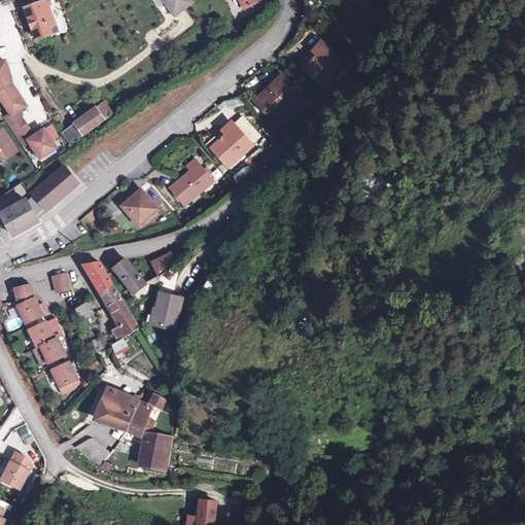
[(35,37),(49,32),(47,25),(54,23),(45,0),(42,0),(24,6),(35,37)]
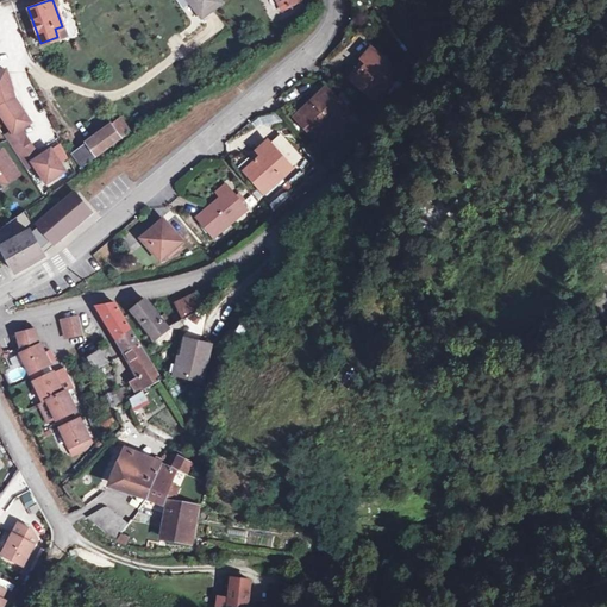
[(219,1),(218,0),(188,0),(200,14),(219,1)]
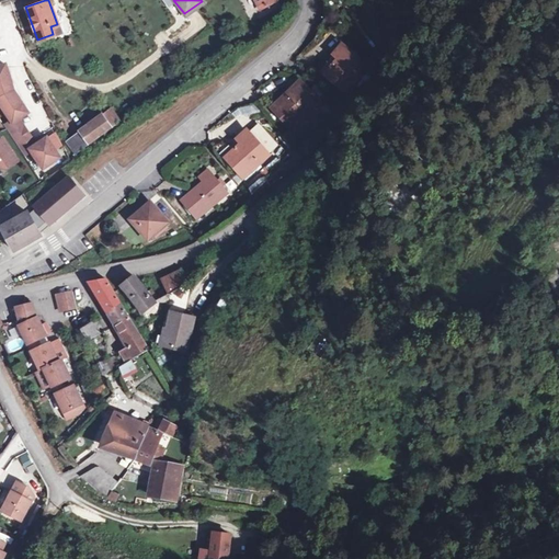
[(250,0),(255,13),(278,1),(277,0),(250,0)]
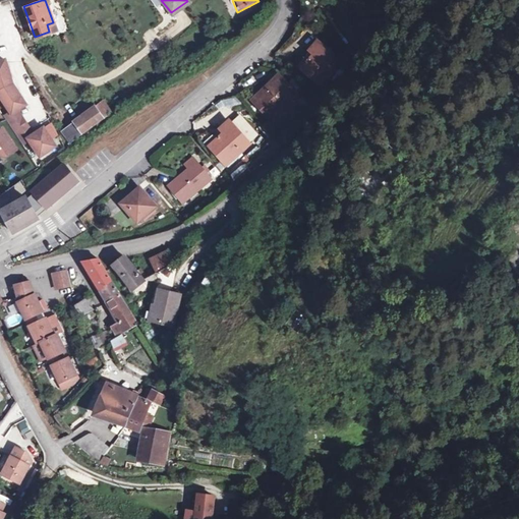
[(47,24),(49,32),(56,30),(53,22),(47,24)]
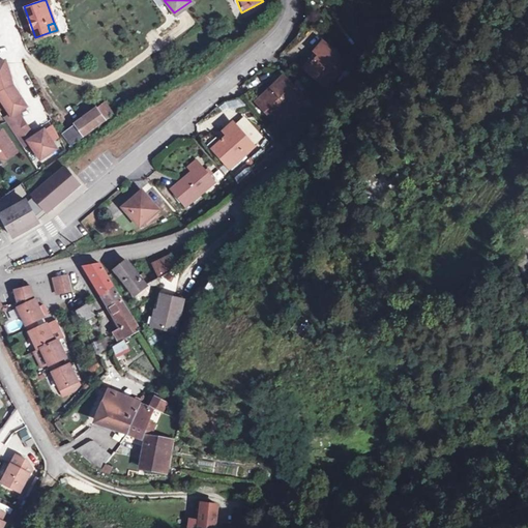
[(313,50),(314,51),(317,55),(305,68),(304,68),(324,85),(345,60),(321,40),(313,50)]
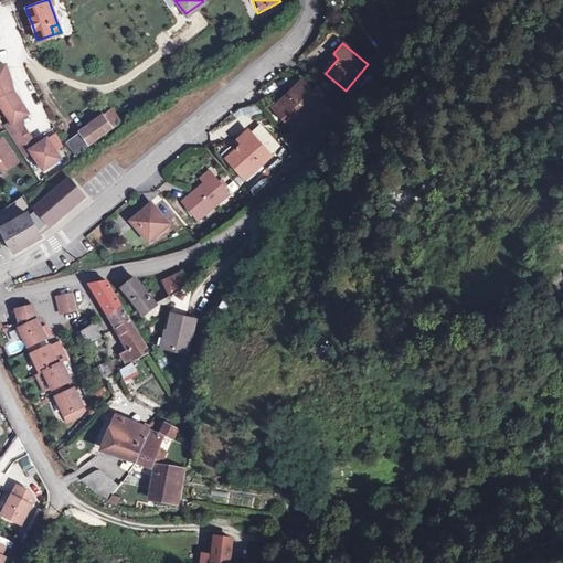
[(338,59),(335,54),(321,70),(326,73),(338,59)]
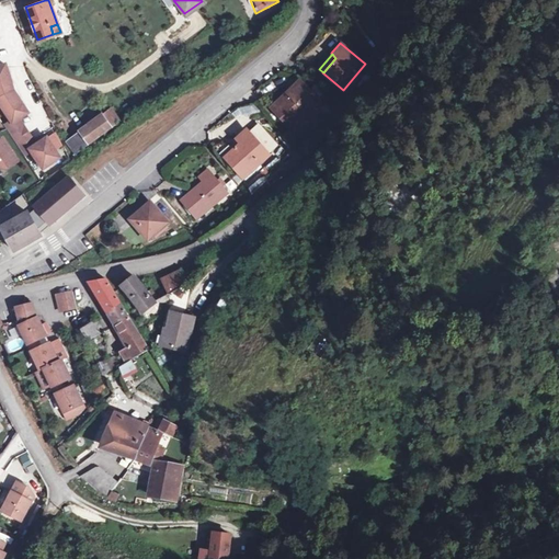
[(15,112),(23,107),(11,89),(6,67),(0,68),(0,104),(9,118),(11,121),(16,117),(19,116),(15,112)]
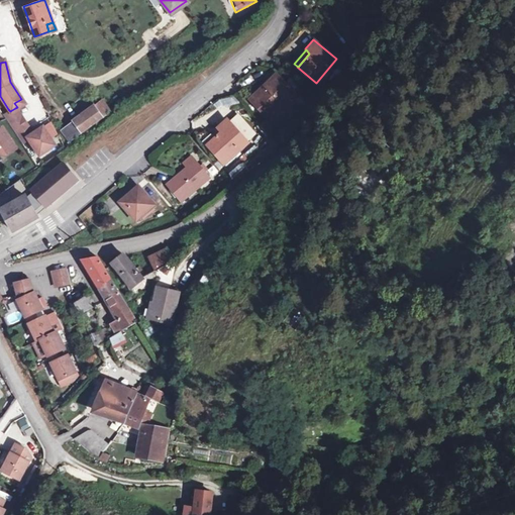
[(264,87),(249,99),(266,116),(292,91),(275,72),(262,85),(264,87)]
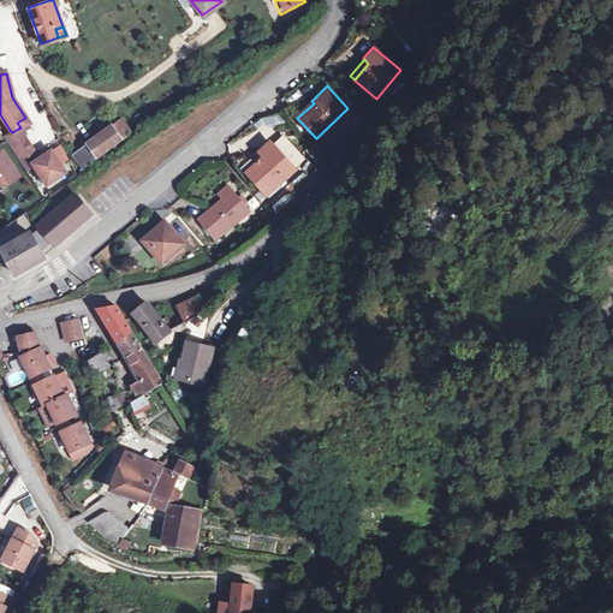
[(314,103),(311,101),(296,115),(297,118),(314,103)]
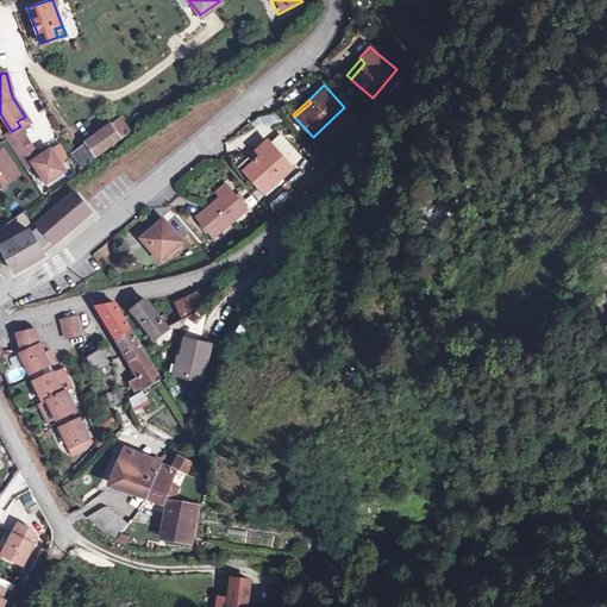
[(107,124),(117,136),(129,129),(120,116),(107,124)]
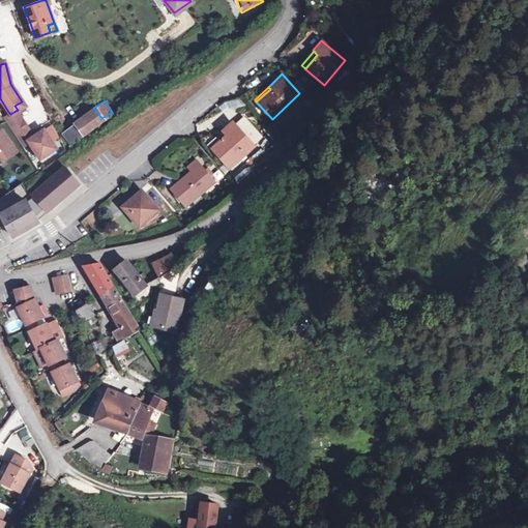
[(22,101),(15,106),(18,110),(25,105),(22,101)]
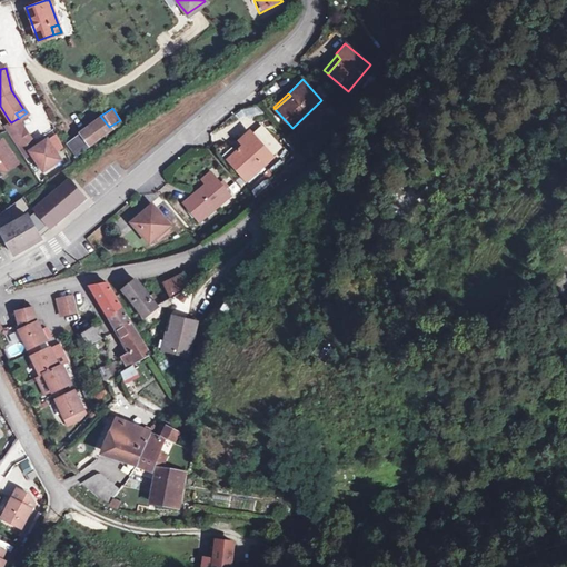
[(79,132),(66,142),(73,153),(87,143),(109,127),(100,116),(79,132)]
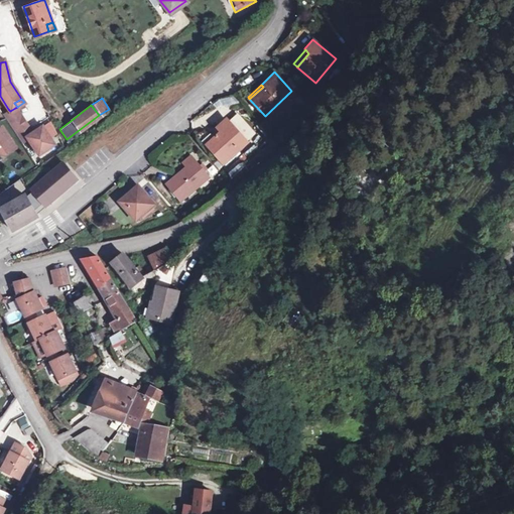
[(8,109),(1,113),(7,121),(19,113),(15,108),(10,111),(8,109)]
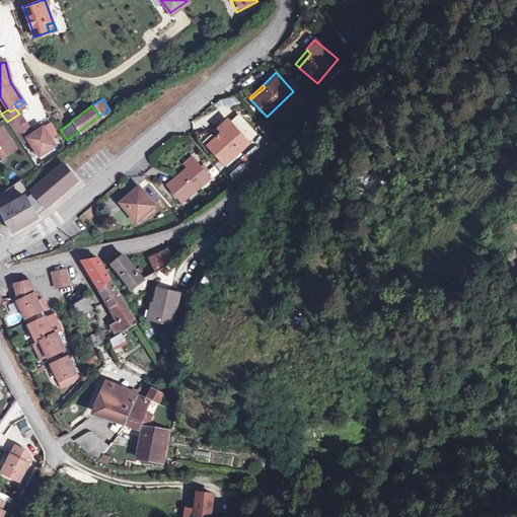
[(19,114),(7,122),(15,135),(27,127),(19,114)]
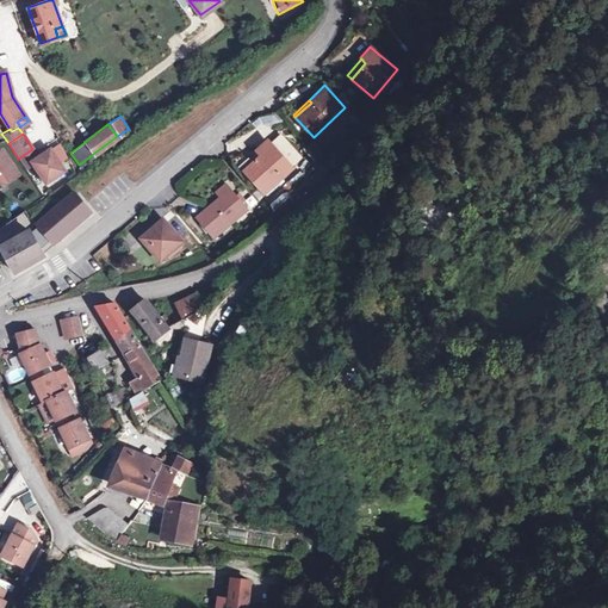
[(260,155),(243,169),(262,191),(290,166),(266,140),(255,149),(256,150),(260,155)]
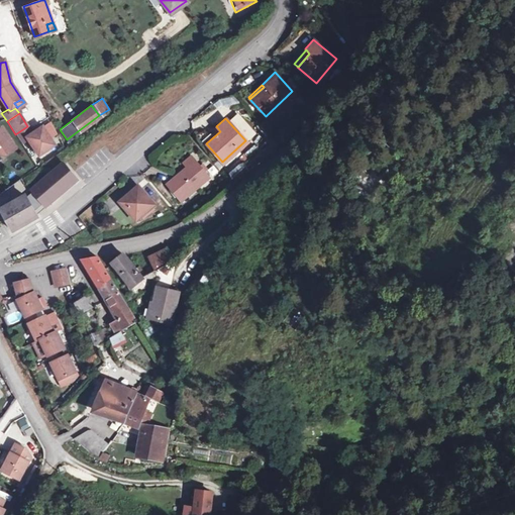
[(25,135),(27,138),(37,153),(53,143),(41,125),(31,131),(25,135)]
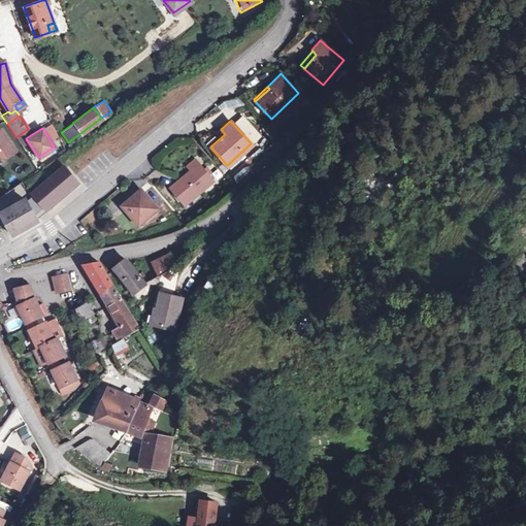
[(0,129),(0,157),(2,157),(13,150),(0,129)]
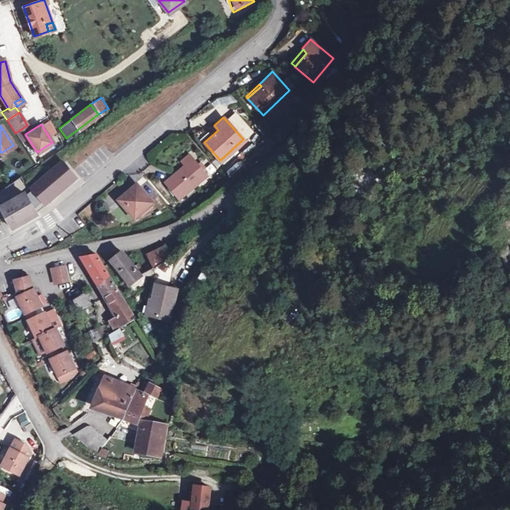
[(27,125),(15,133),(21,141),(27,137),(25,134),(31,130),(27,125)]
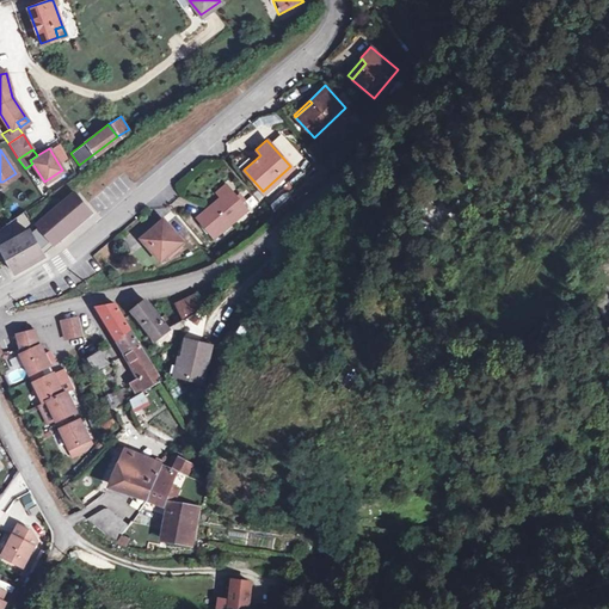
[(260,155),(257,151),(240,166),(244,170),(260,155)]
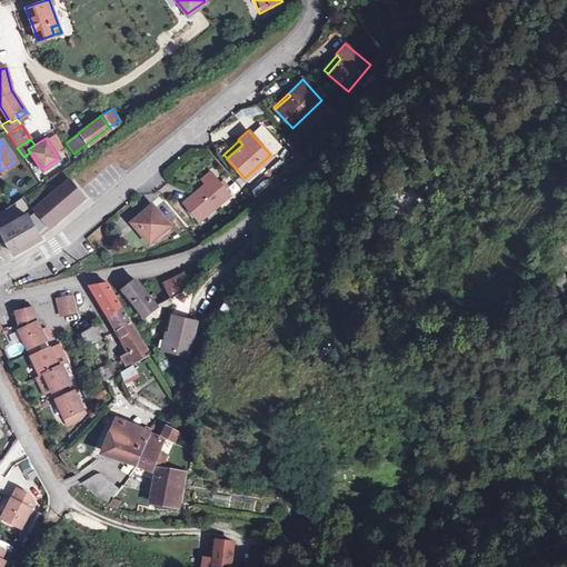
[(70,157),(73,153),(66,142),(61,146),(70,157)]
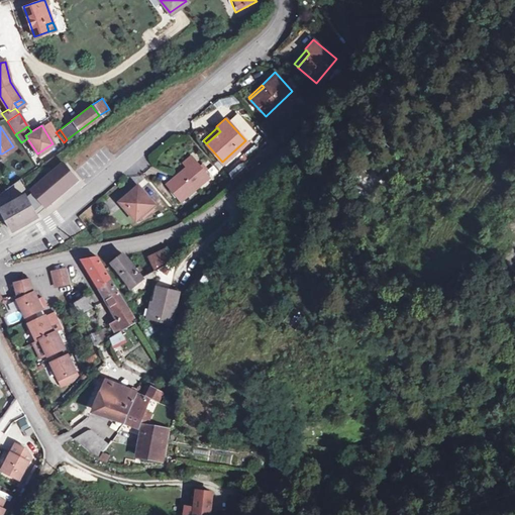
[(186,165),(194,159),(190,155),(183,161),(186,165)]
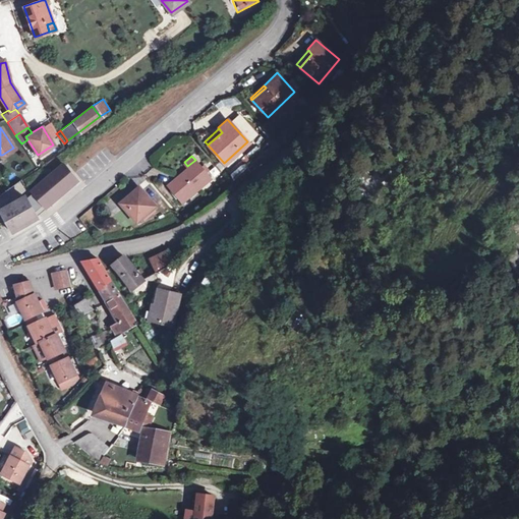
[(210,177),(205,171),(199,166),(195,160),(187,166),(167,183),(181,200),(210,177)]
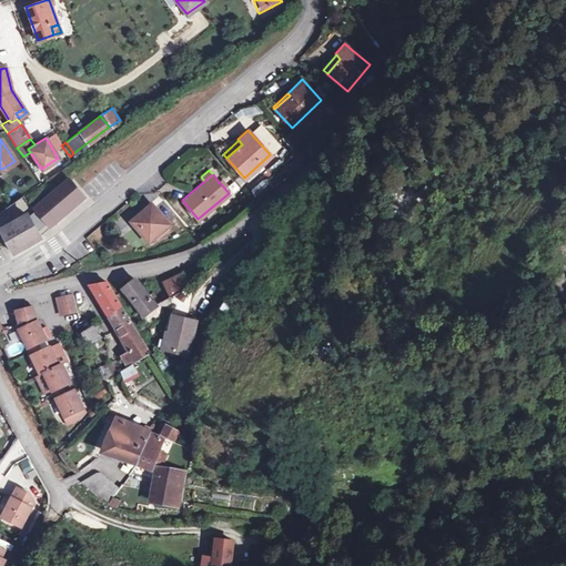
[(68,177),(30,209),(48,228),(83,195),(68,177)]
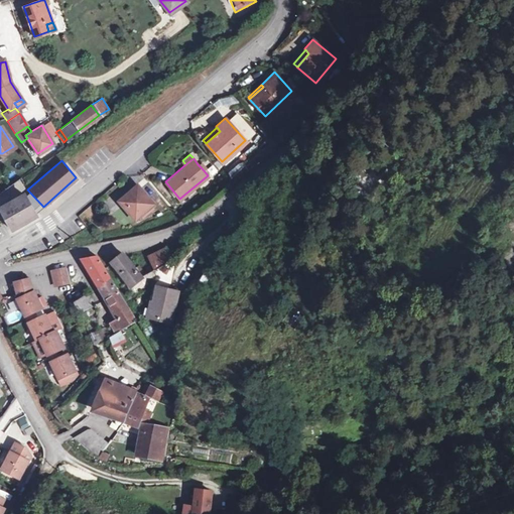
[(212,176),(219,169),(211,162),(205,168),(212,176)]
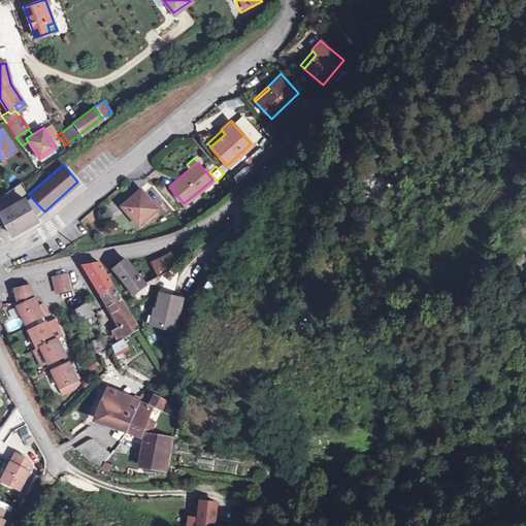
[(156,207),(139,188),(123,202),(133,215),(131,217),(137,224),(156,207)]
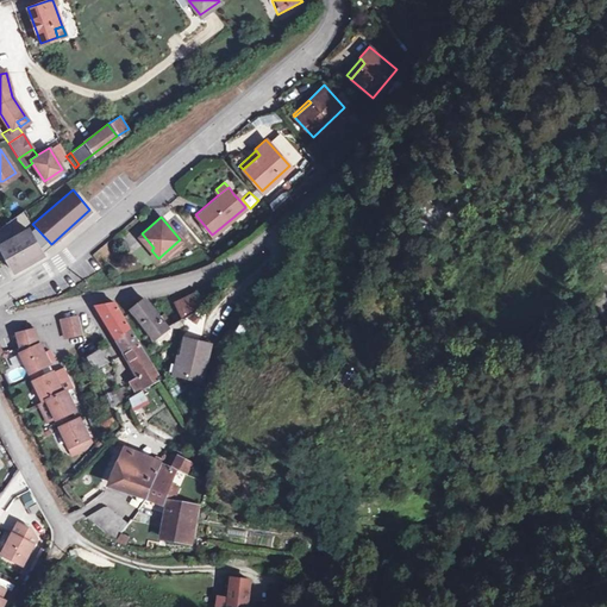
[(43,255),(27,229),(0,243),(0,246),(13,271),(43,255)]
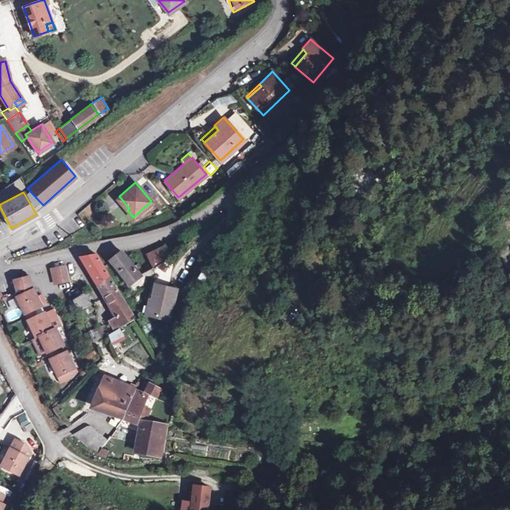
[(170,256),(164,243),(144,252),(150,265),(170,256)]
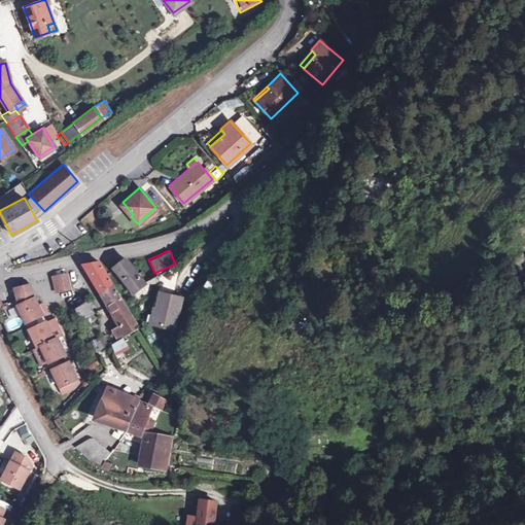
[(136,272),(124,256),(111,266),(131,290),(143,281),(142,280),(145,278),(138,270),(136,272)]
